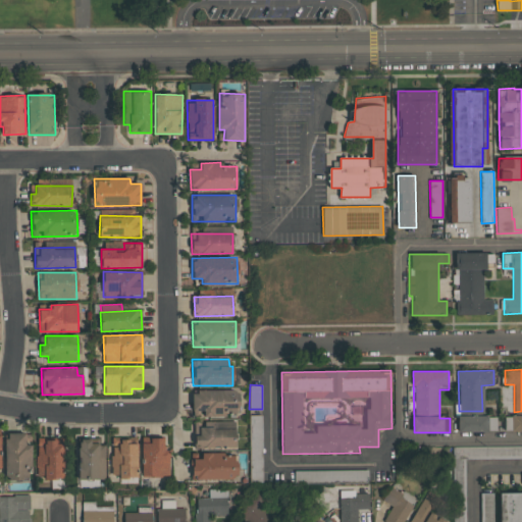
[(193,390),(193,416),(239,415),(239,390),(193,390)]
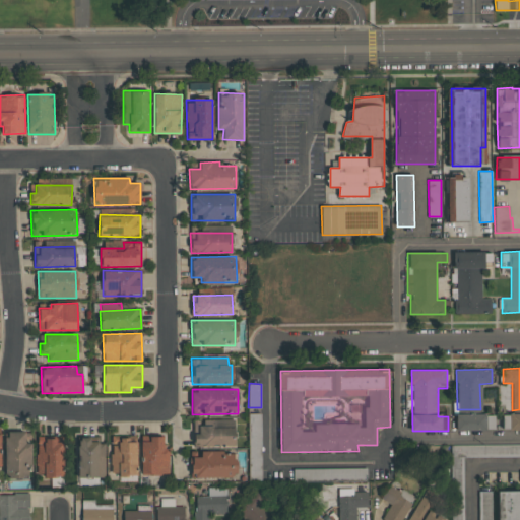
[(495,413),(455,414),(456,431),(495,430),(495,413)]
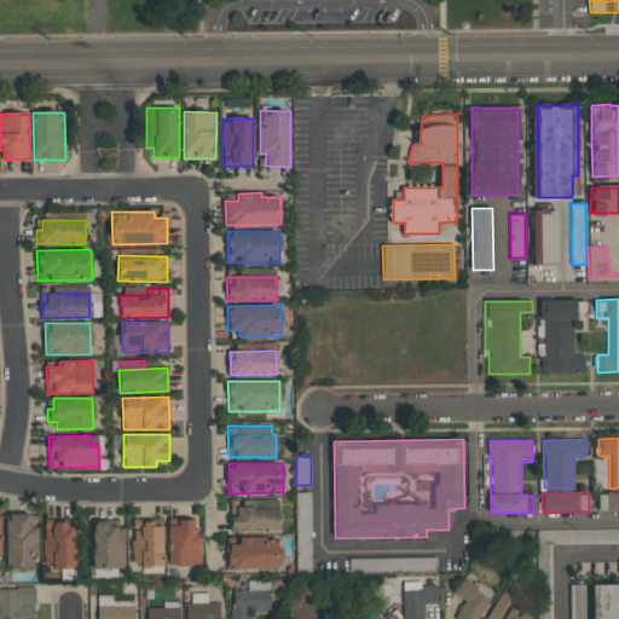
[(597,512),(618,512),(618,492),(599,492),(597,512)]
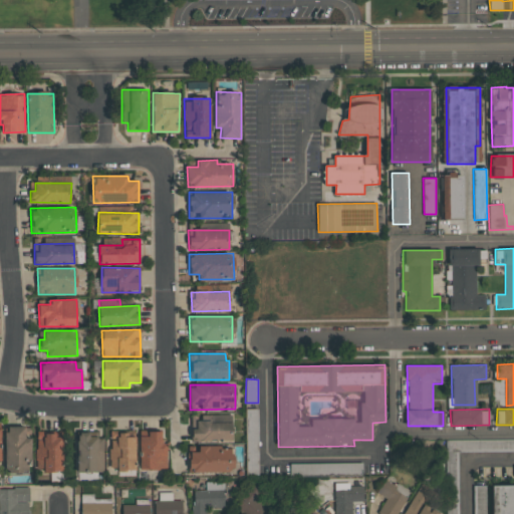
[(232,422),(197,422),(197,429),(191,429),(191,442),(232,441),(232,422)]
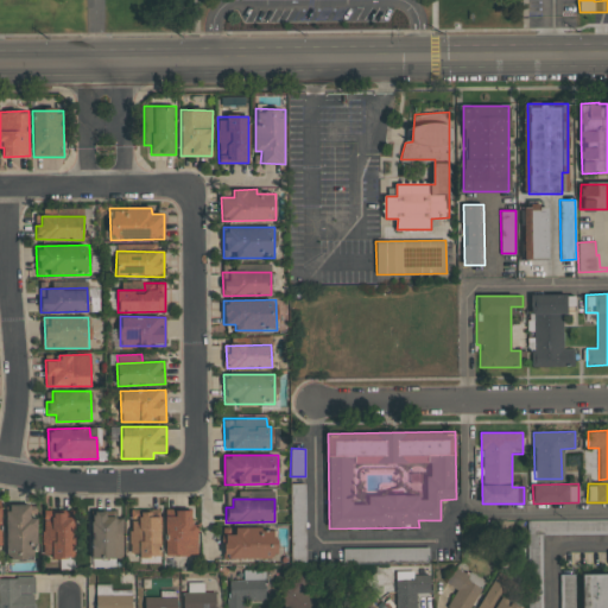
[(36,505),(6,505),(6,561),(36,559),(36,505)]
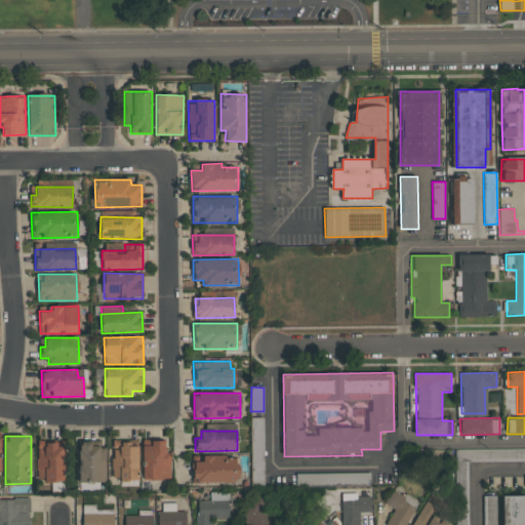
[(144,446),(143,479),(168,480),(169,441),(152,440),(152,446),(144,446)]
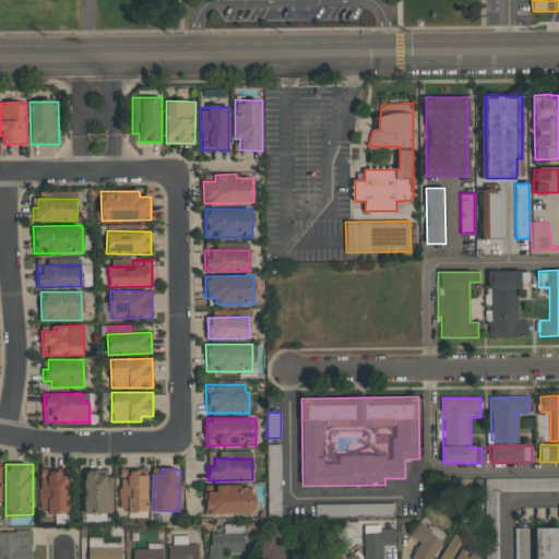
[(39,512),(68,512),(68,471),(39,470),(39,512)]
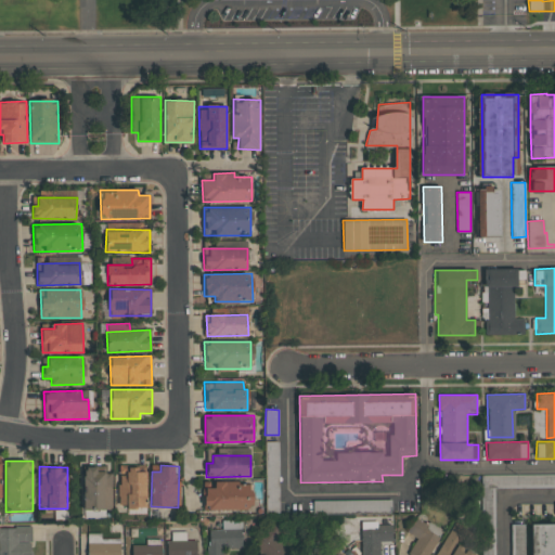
[(112,473),(97,473),(97,467),(84,467),(84,511),(112,510),(112,473)]
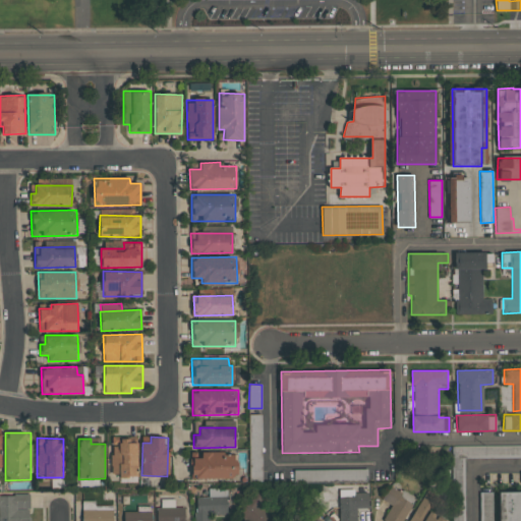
[(137,476),(136,440),(111,440),(112,476),(137,476)]
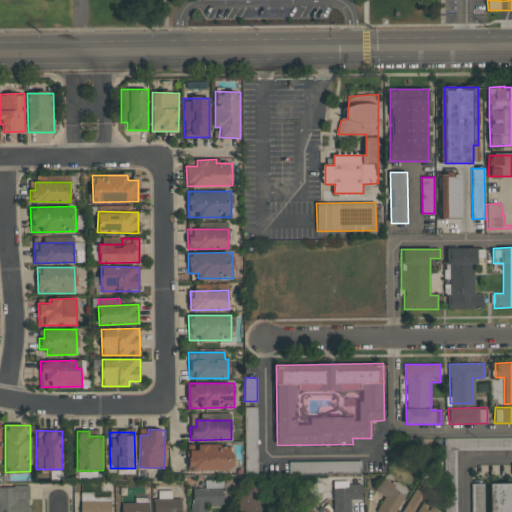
[(456,511),(456,450),(511,449),(511,437),(444,438),(444,511),(456,511)]
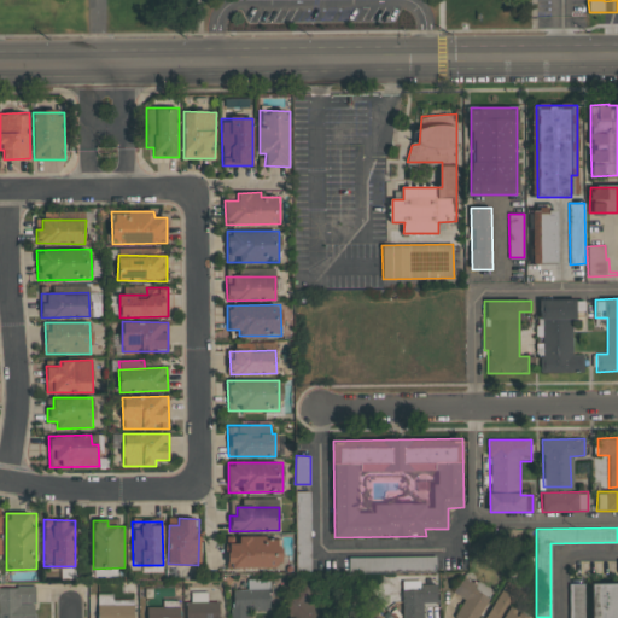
[(281,567),(280,540),(261,540),(261,536),(238,536),(238,543),(227,543),(228,567),(281,567)]
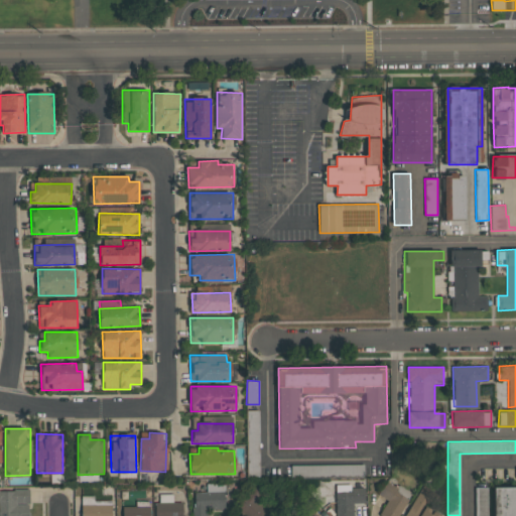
[(364,465),(291,466),(291,477),(364,476),(364,465)]
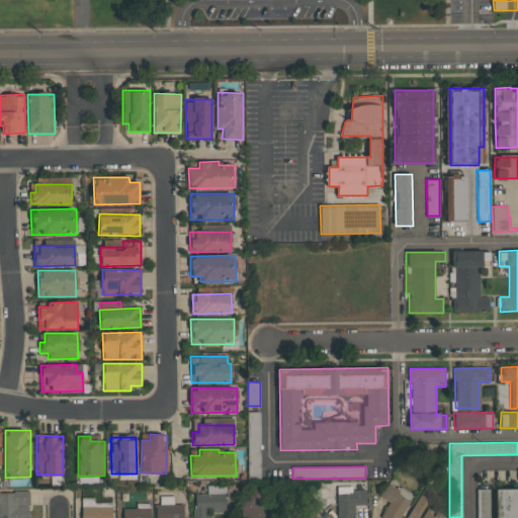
[(379,497),(390,502),(380,516),(383,517),(399,517),(413,496),(389,482),(379,497)]
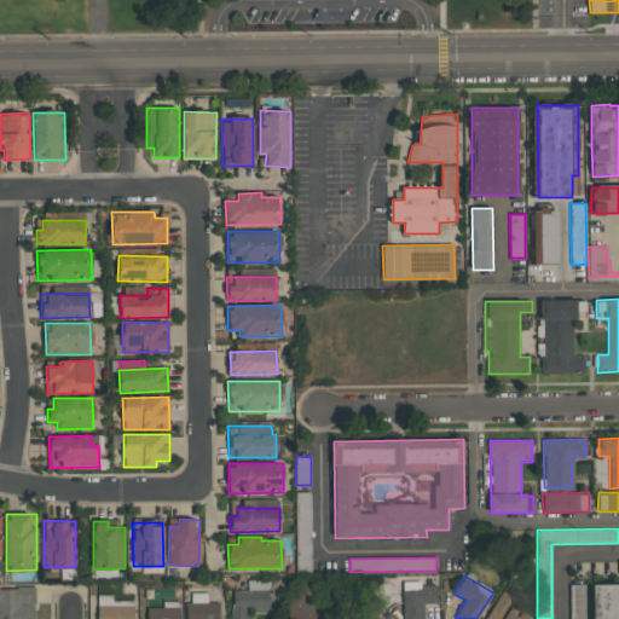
[(270,580),(248,580),(248,590),(232,590),(232,618),(248,618),(249,612),(270,612),(270,580)]
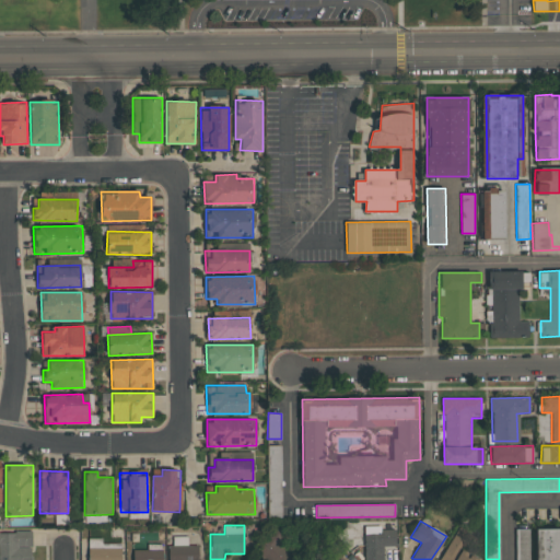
[(396,527),(364,528),(364,559),(383,559),(383,546),(396,546),(396,527)]
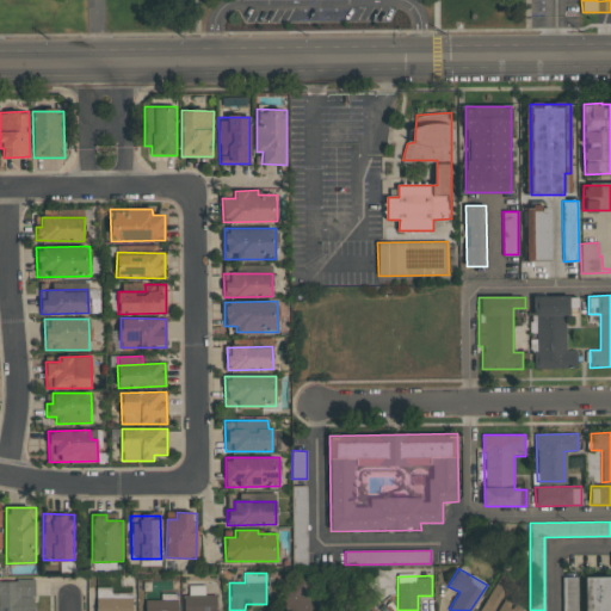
[(578,610),(578,576),(562,576),(562,610),(578,610)]
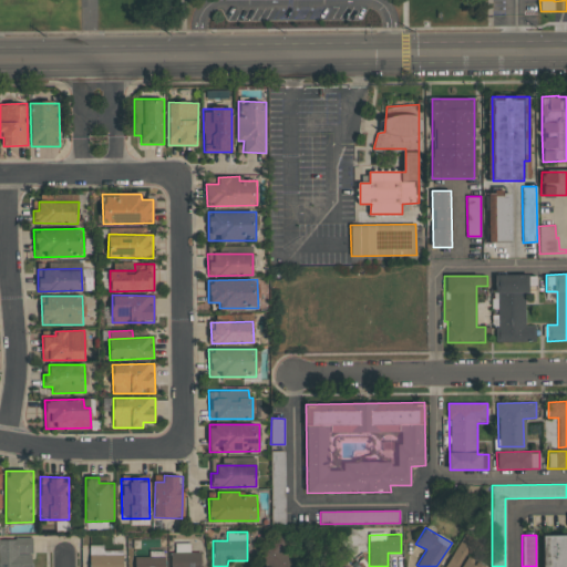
[(566,566),(566,535),(543,536),(543,566),(566,566)]
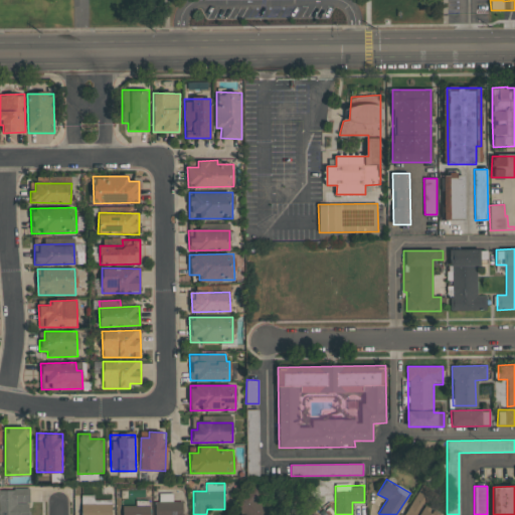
[(0,514),(29,514),(28,488),(0,489),(0,514)]
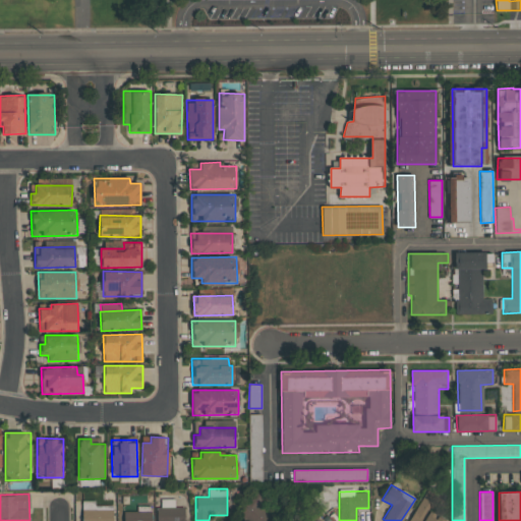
[(266,520),(274,514),(255,494),(234,514),(240,520),(266,520)]
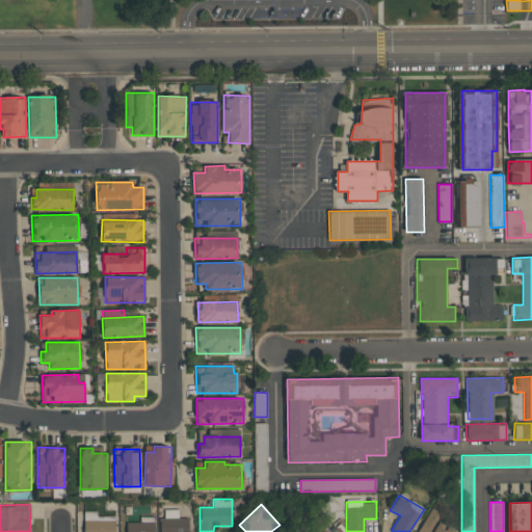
[(417,531),(452,531),(453,531),(440,524),(446,512),(433,505),(417,531)]
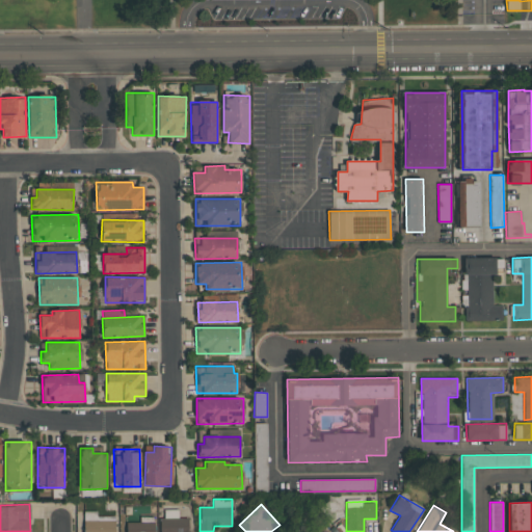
[(179,509),(161,510),(161,531),(188,531),(188,519),(179,519),(179,509)]
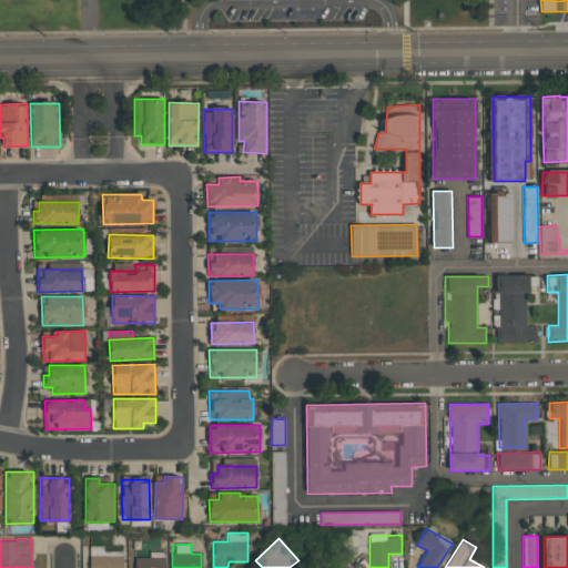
[(89,546),(89,567),(123,567),(124,550),(103,550),(103,546),(89,546)]
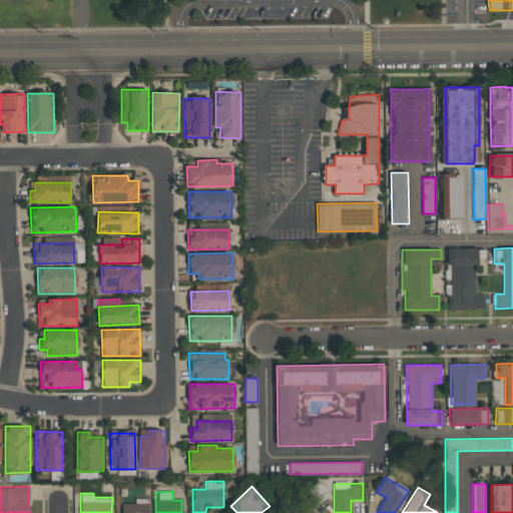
[(148,512),(148,498),(135,498),(135,503),(120,504),(119,512),(148,512)]
